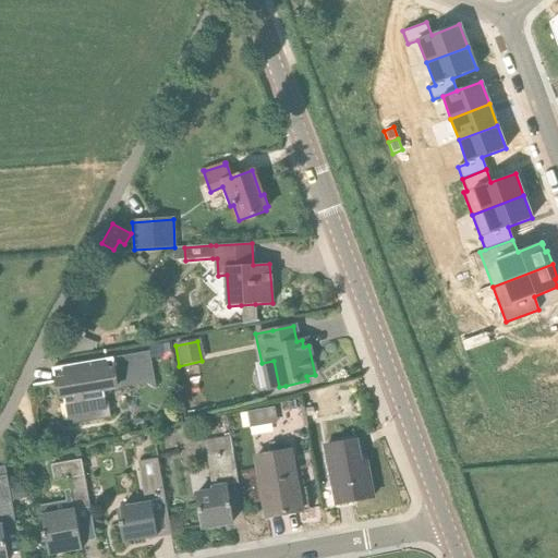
[(171,353),(169,343),(161,344),(164,354),(171,353)]
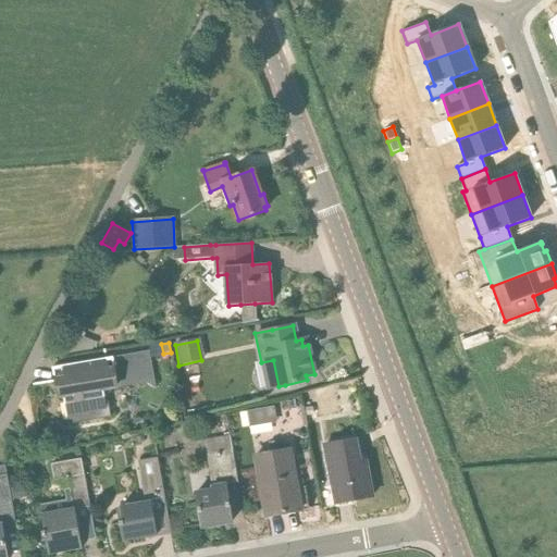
[(64,375),(53,378),(57,395),(63,395),(67,421),(108,416),(103,388),(146,382),(144,366),(151,363),(149,351),(141,353),(113,357),(63,366),(64,375)]
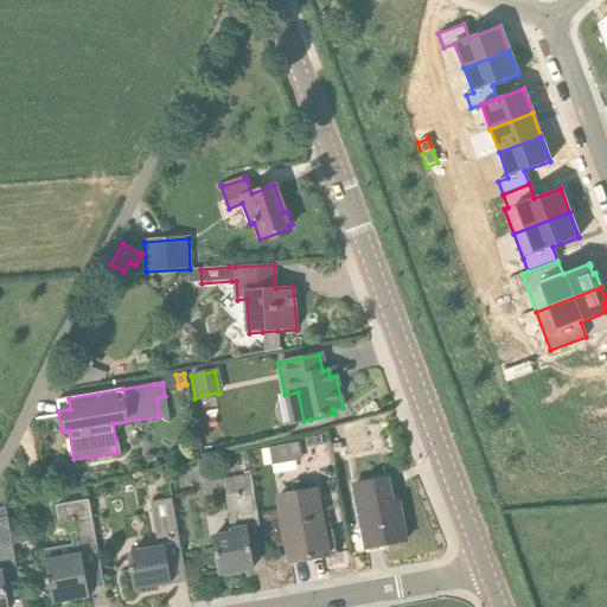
[(537,401),(532,389),(524,393),(528,404),(537,401)]
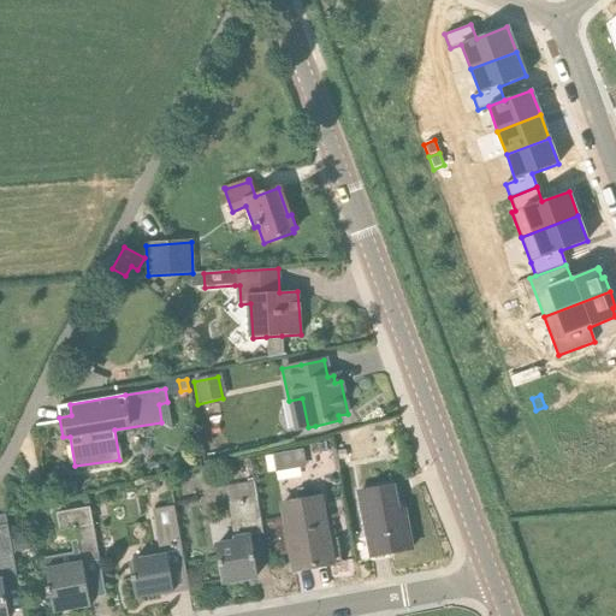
[(615,450),(615,422),(602,428),(611,452),(615,450)]
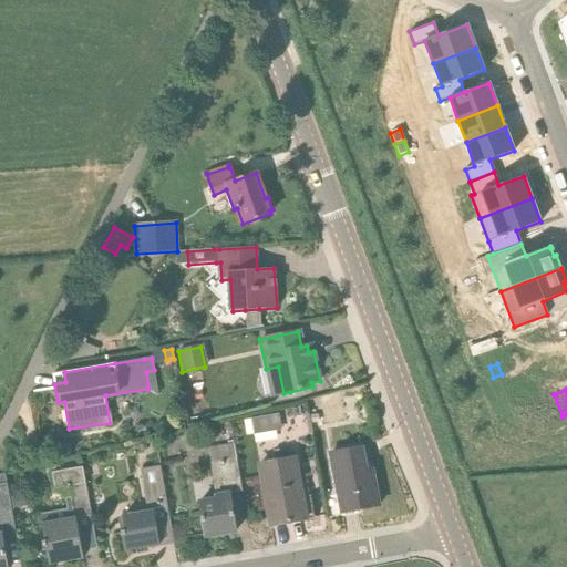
[(521,406),(516,397),(508,399),(512,410),(521,406)]
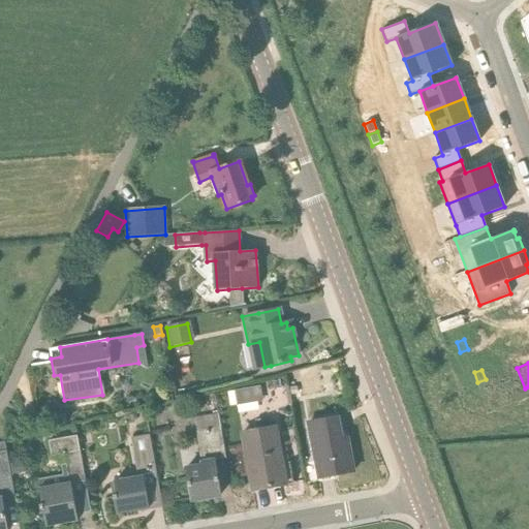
[(262,384),(238,385),(239,399),(263,397),(262,384)]
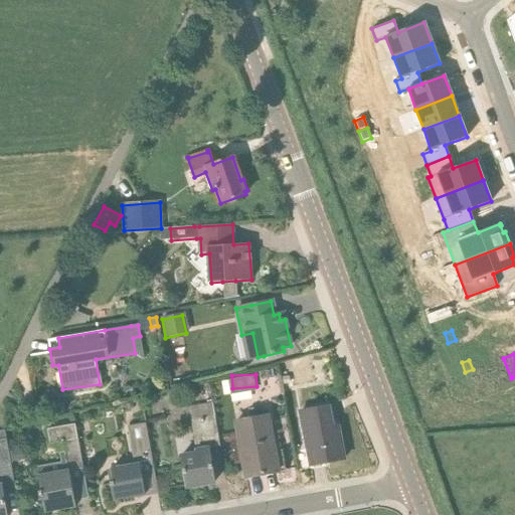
[(288,376),(281,377),(282,384),(289,383),(288,376)]
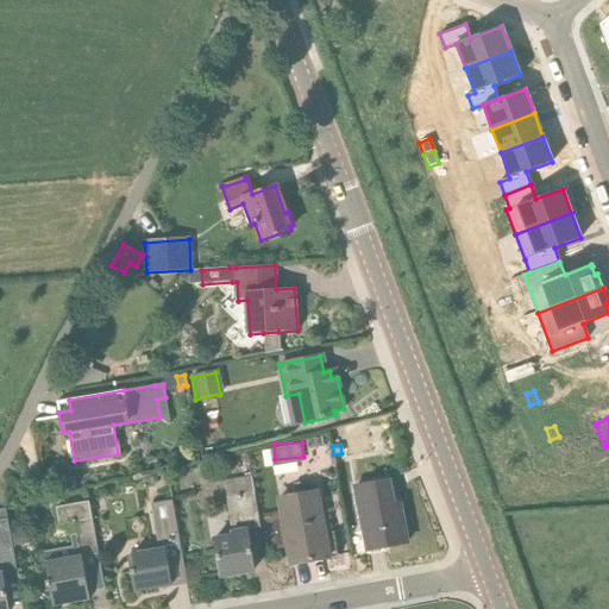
[(569,462),(564,450),(556,453),(559,464),(569,462)]
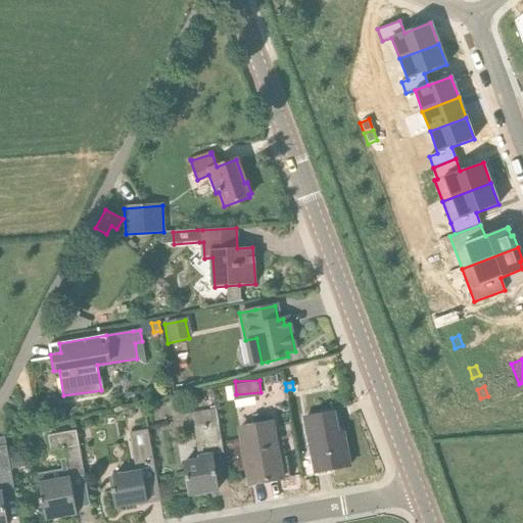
[(63,409),(53,411),(54,420),(65,418),(63,409)]
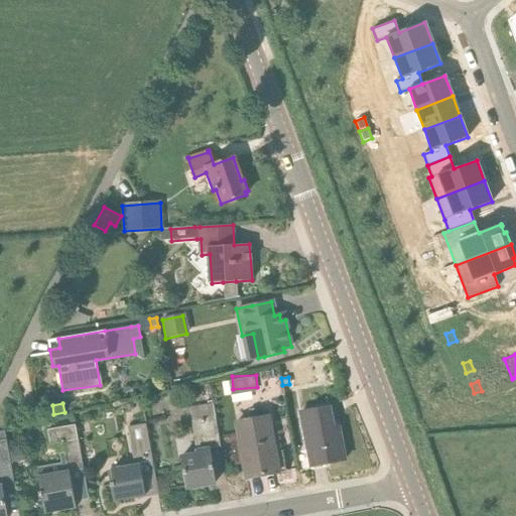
[(197,450),(198,456),(182,458),(186,488),(215,484),(208,440),(220,438),(214,403),(190,407),(192,420),(191,421),(197,450)]
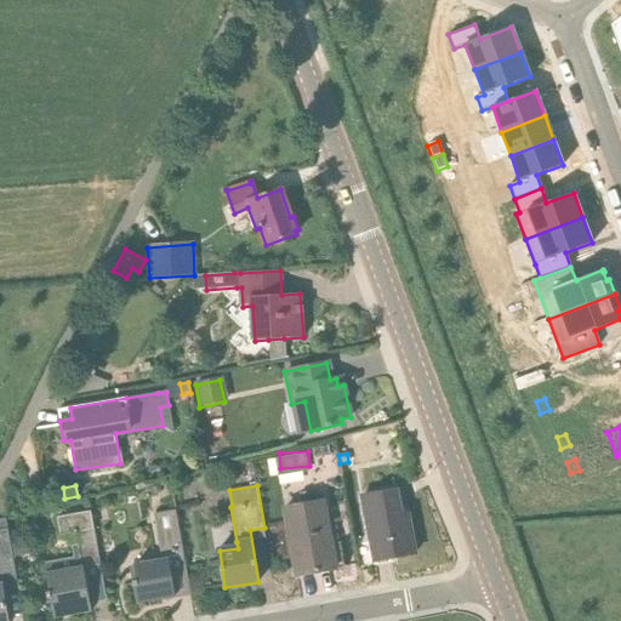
[(371,542),(360,545),(364,567),(376,565),(375,560),(391,558),(415,553),(410,523),(403,524),(399,508),(396,490),(363,497),(371,542)]
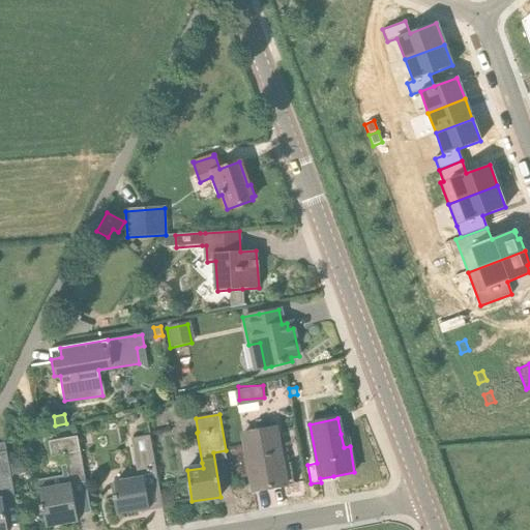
[(277,429),(243,434),(253,491),(270,489),(285,486),(286,486),(277,429)]
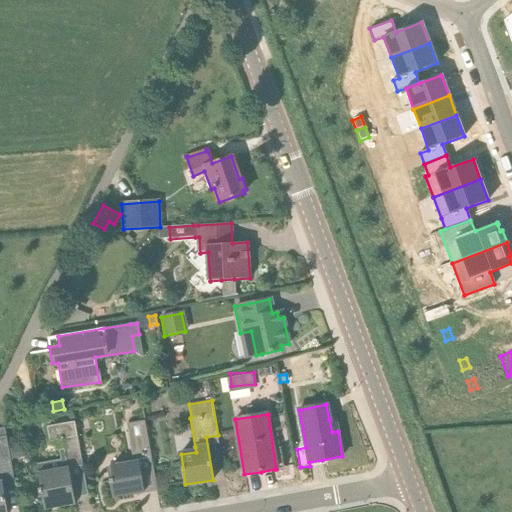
[(113,477),(109,478),(112,497),(143,491),(143,492),(144,492),(141,474),(154,471),(145,421),(127,424),(133,462),(115,465),(111,466),(113,477)]
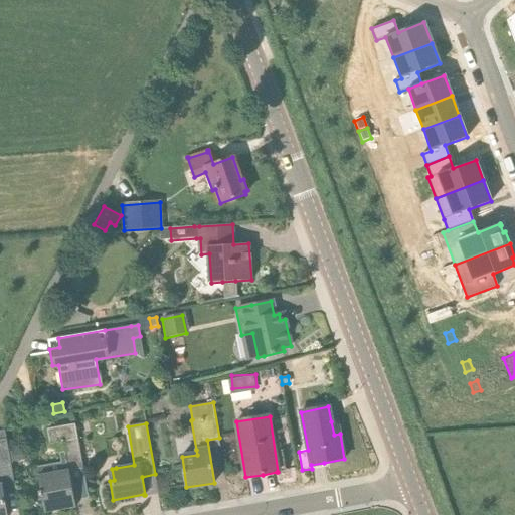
[(82,466),(75,424),(47,430),(50,445),(63,443),(67,469),(82,466)]
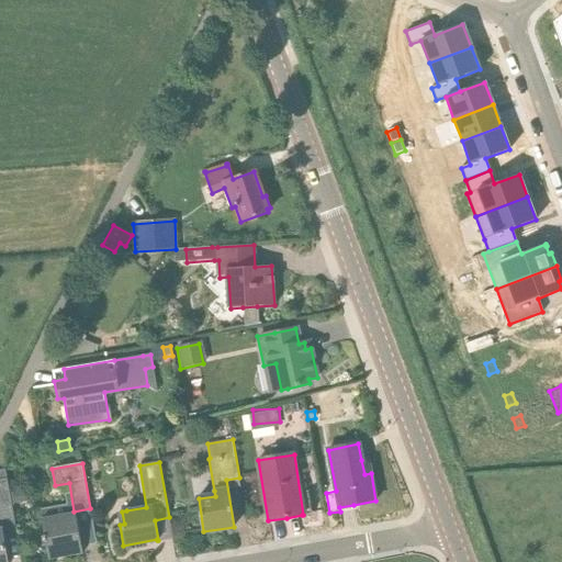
[(0,561),(6,561),(1,537),(17,535),(4,470),(0,470),(0,480),(0,561)]
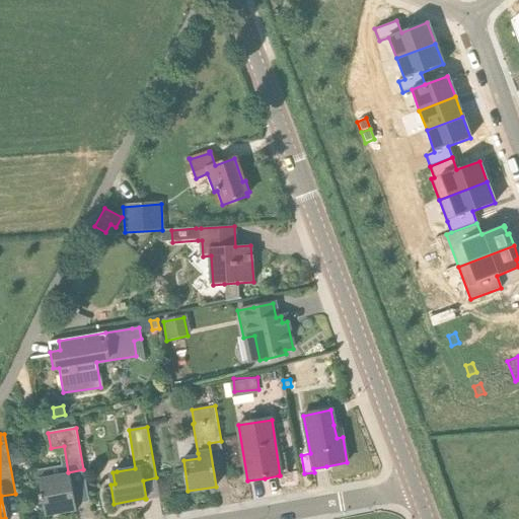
[(18,464),(16,452),(15,446),(9,447),(12,466),(18,464)]
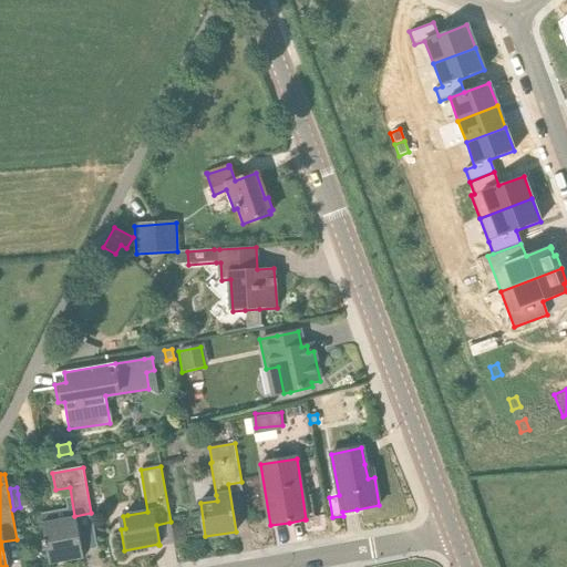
[(83,558),(76,519),(42,526),(49,564),(50,564),(82,557),(82,558),(83,558)]
